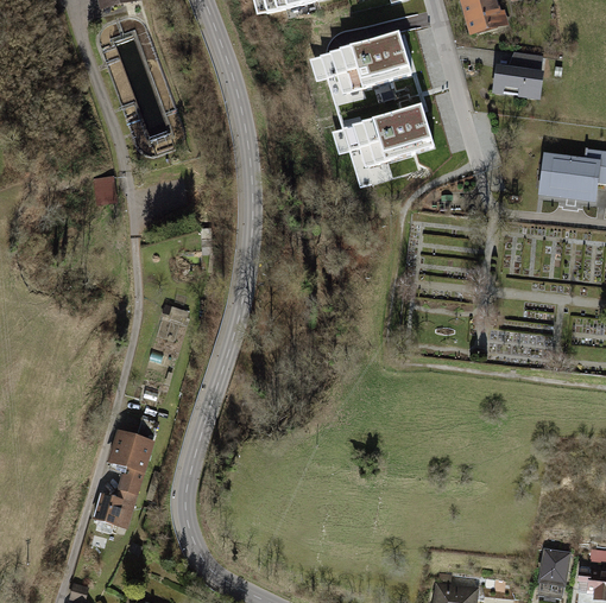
[(254,12),(302,0),(251,0),(254,12)]
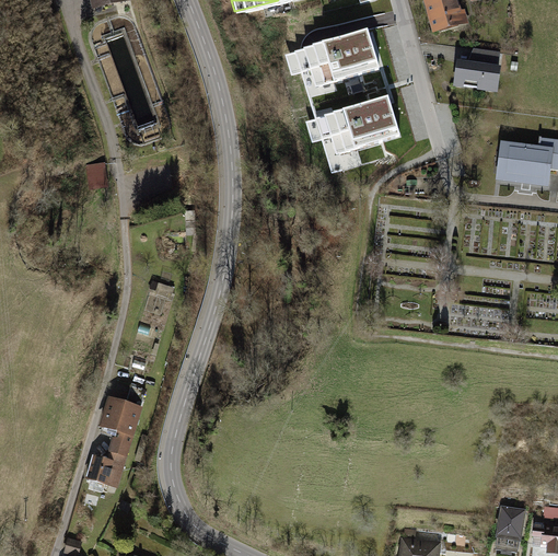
[(423,0),(432,32),(464,23),(456,0),(423,0)]
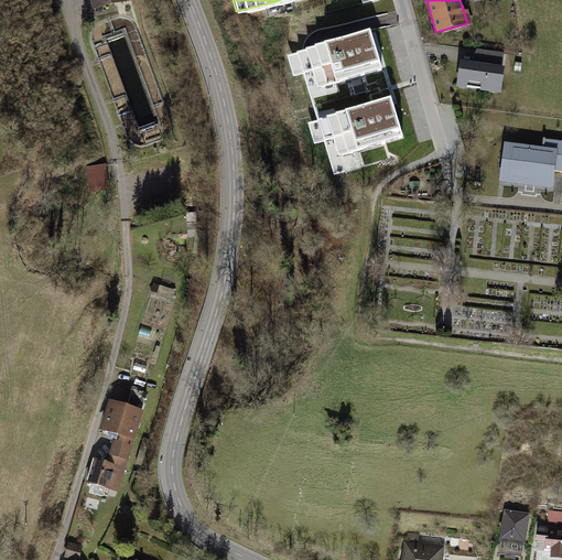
[(386,66),(375,27),(287,51),(294,75),(315,70),(319,84),(386,66)]
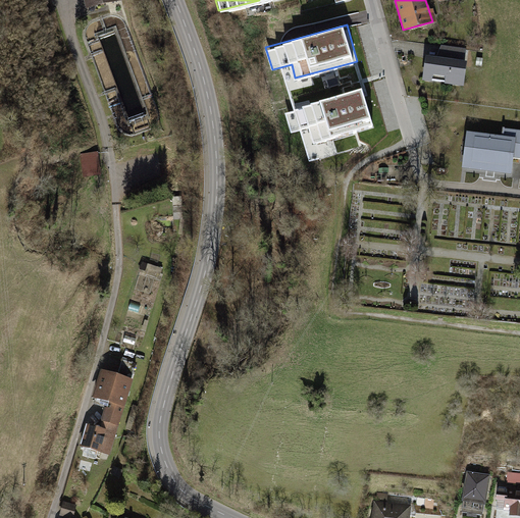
[(435,58),(424,56),(421,80),(465,87),(470,45),(438,41),(435,58)]
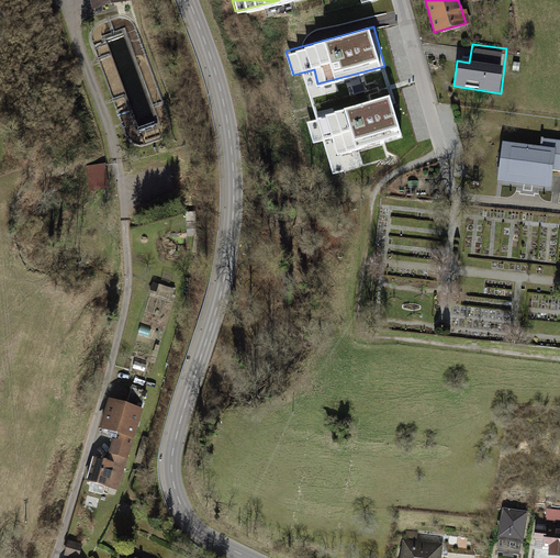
[(337,153),(401,134),(390,96),(304,121),(311,144),(333,137),(337,153)]
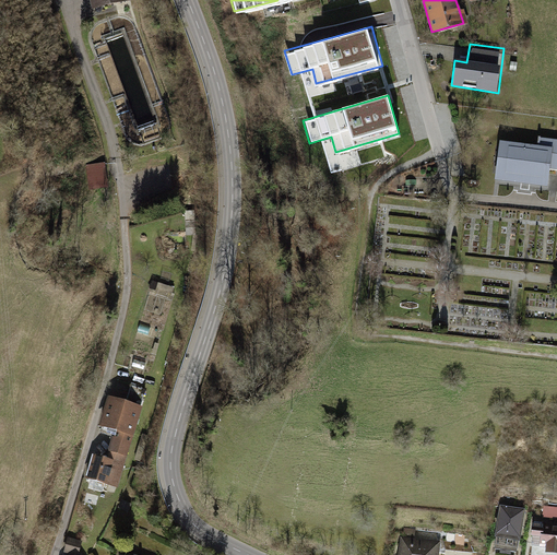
[(132,109),(121,111),(127,137),(137,134),(132,109)]
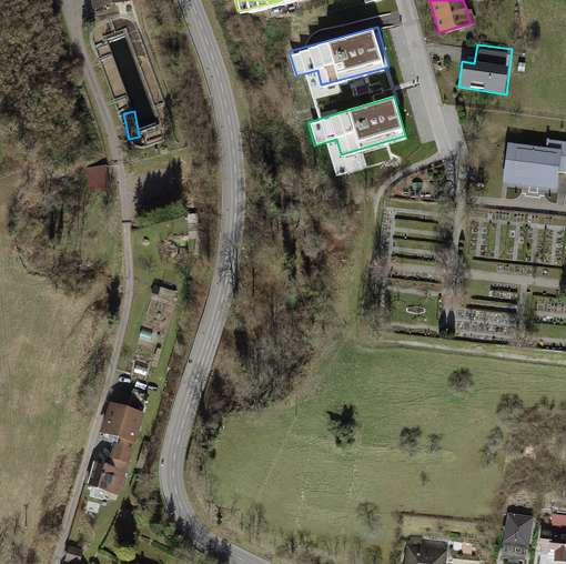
[(545,147),(506,142),(502,182),(565,189),(565,177),(565,139),(546,138),(545,147)]
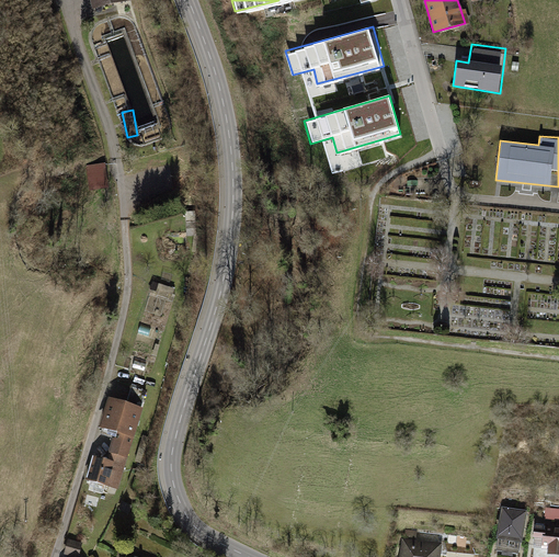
[(88,160),(89,185),(107,184),(106,159),(88,160)]
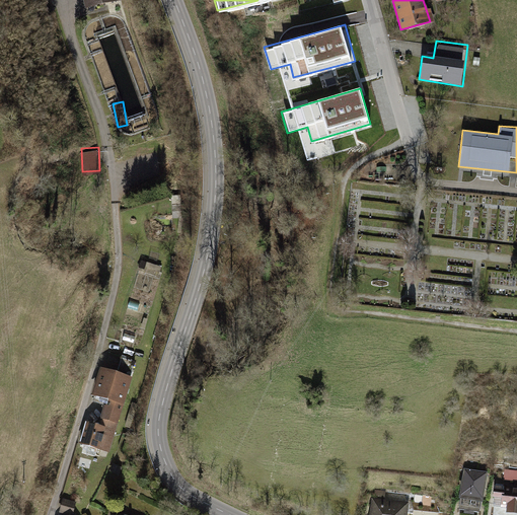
[(102,366),(80,441),(106,449),(129,374),(102,366)]
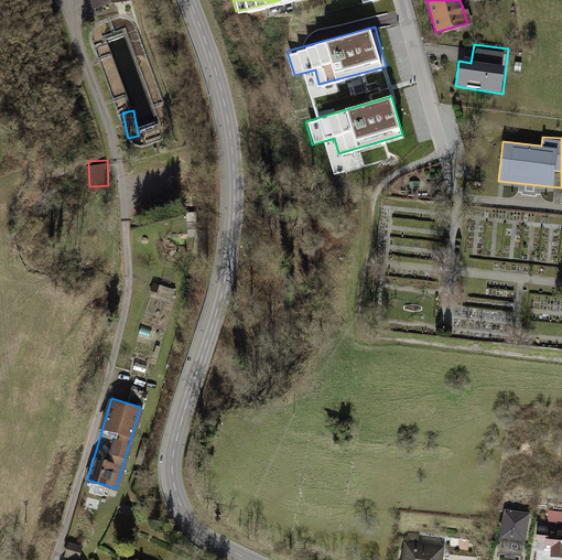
[(528,508),(503,504),(497,536),(522,540),(528,508)]
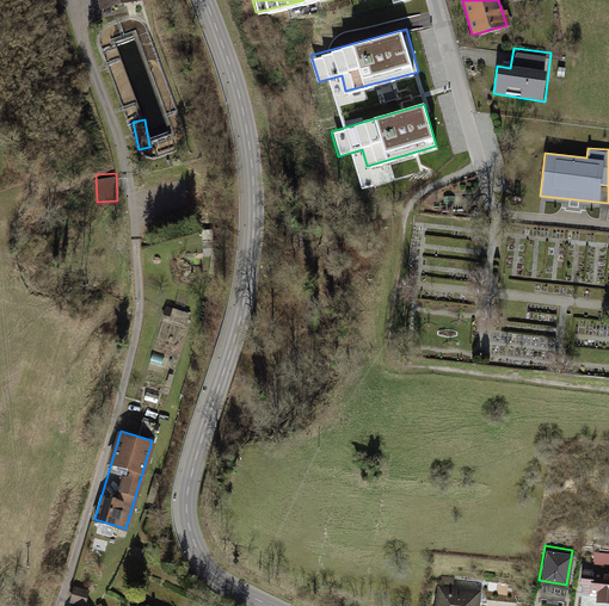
[(608,550),(592,549),(591,560),(608,561),(608,550)]
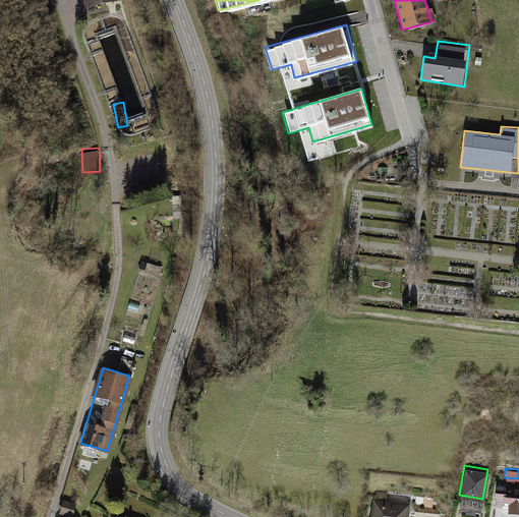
[(518,484),(496,483),(494,506),(518,508),(518,484)]
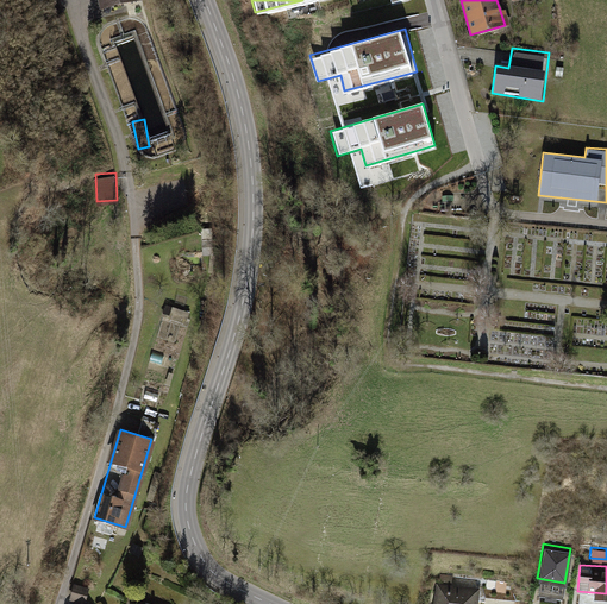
[(437,578),(451,580),(452,571),(438,568),(437,578)]
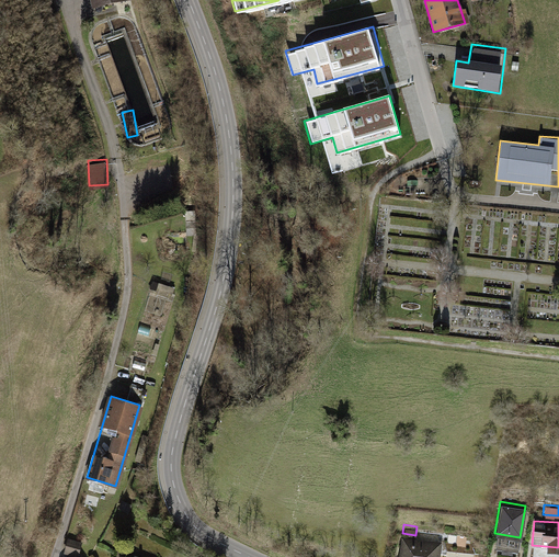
[(435,556),(438,538),(400,533),(397,556),(435,556)]
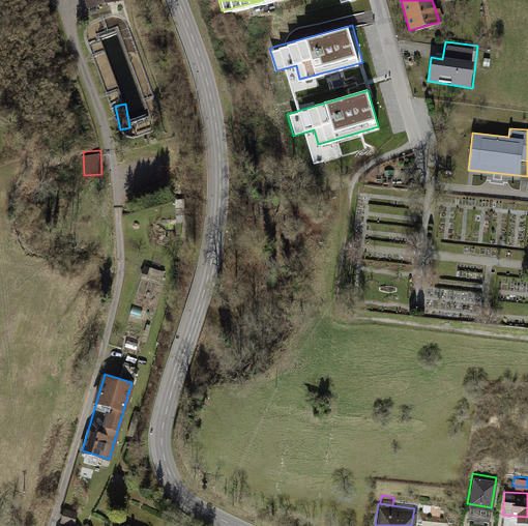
[(62,504),(59,519),(72,523),(77,508),(62,504)]
